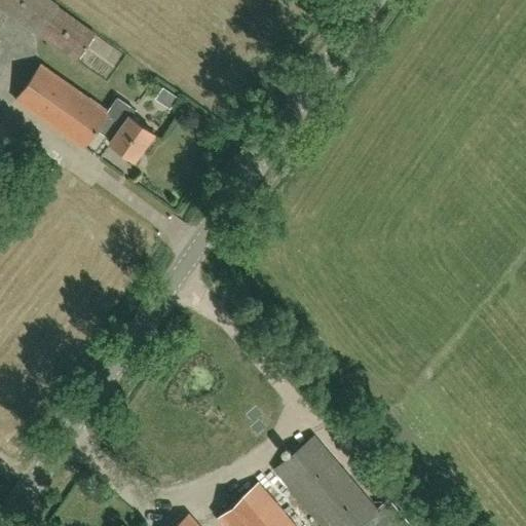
[(57,7),(58,5),(49,0),(0,0),(0,8),(37,35),(38,33),(76,61),(95,34),(57,7)]
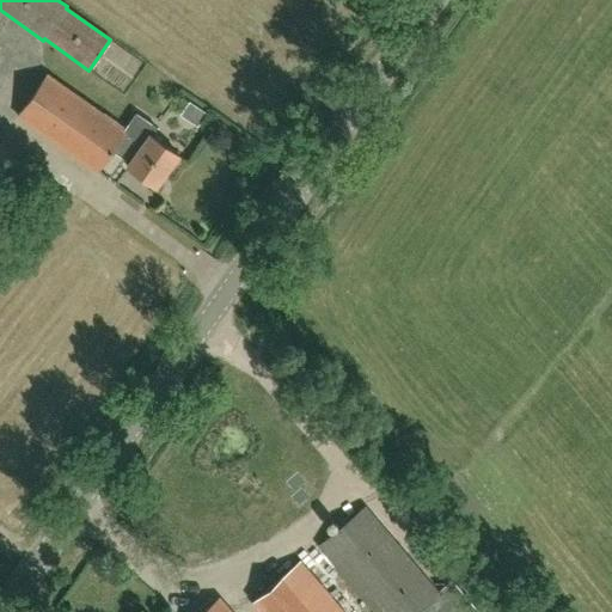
[(124,130),(47,75),(48,74),(47,74),(18,116),(19,116),(97,171),(112,150),(130,163),(127,166),(155,187),(178,154),(151,135),(157,128),(136,114),(124,130)]
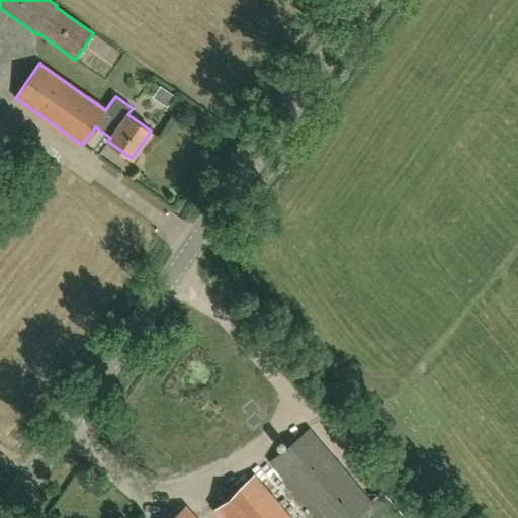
[(226,428),(218,443),(229,449),(237,433),(226,428)]
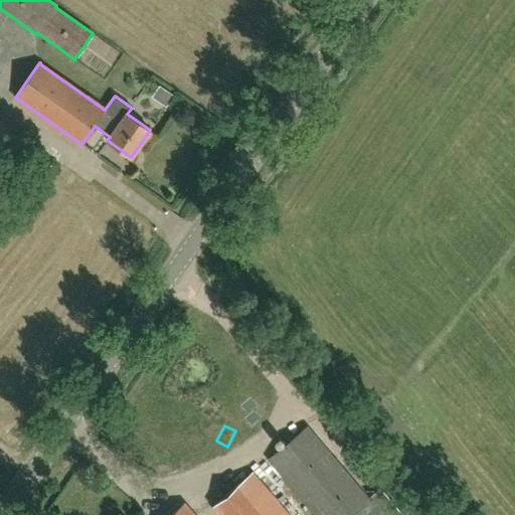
[(314,514),(351,514),(369,500),(308,426),(268,461),(314,514)]
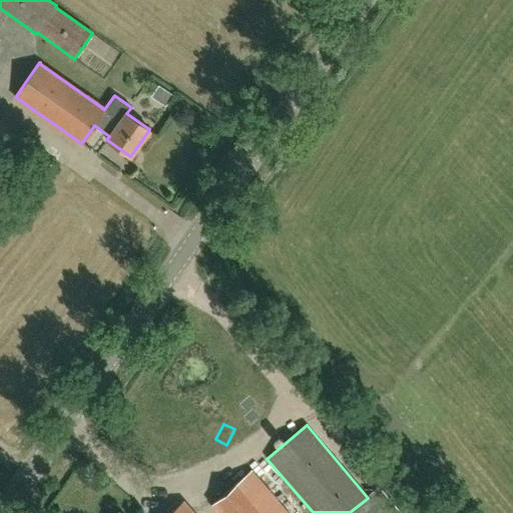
[(217,512),(288,512),(251,471),(211,505),(217,512)]
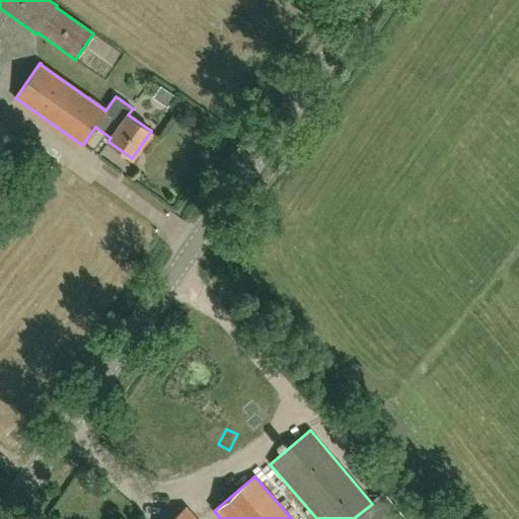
[(406,518),(387,497),(362,518),(406,518)]
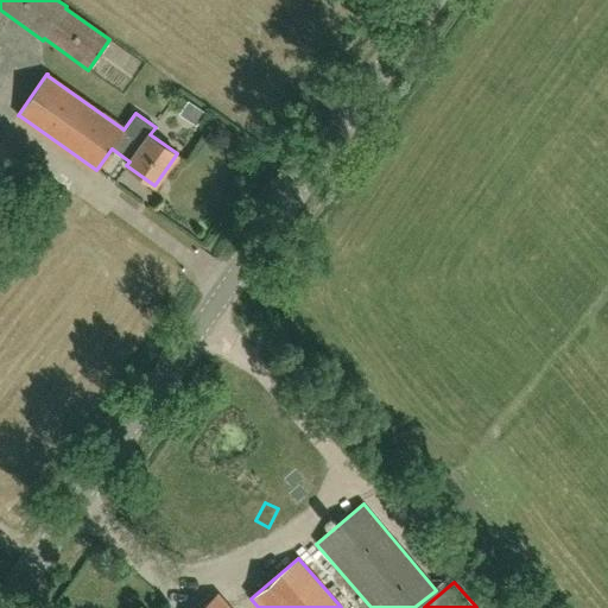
[(228,607),(217,595),(201,607),(228,607)]
